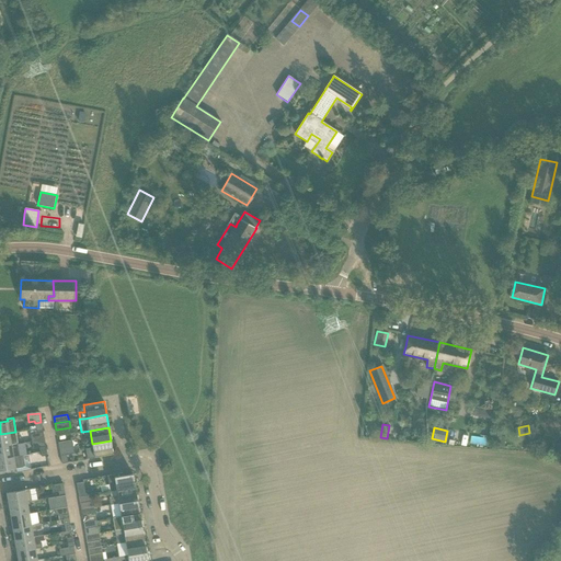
[(0,434),(0,446),(18,444),(15,432),(0,434)]
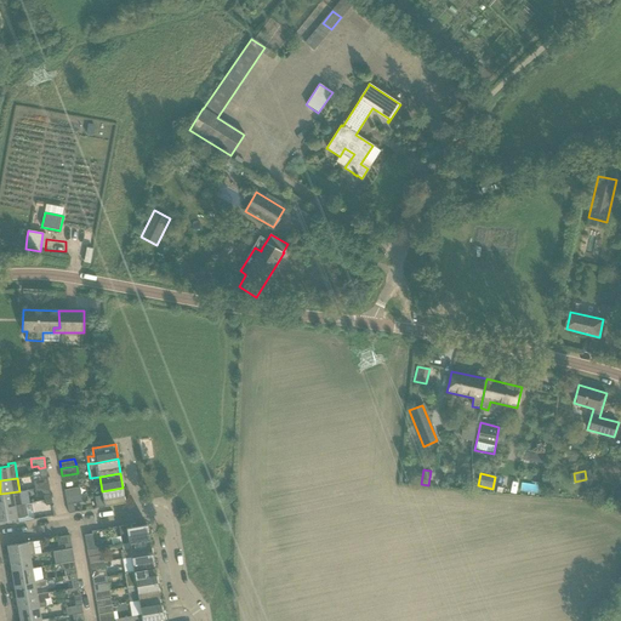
[(64,490),(66,497),(81,495),(80,488),(64,490)]
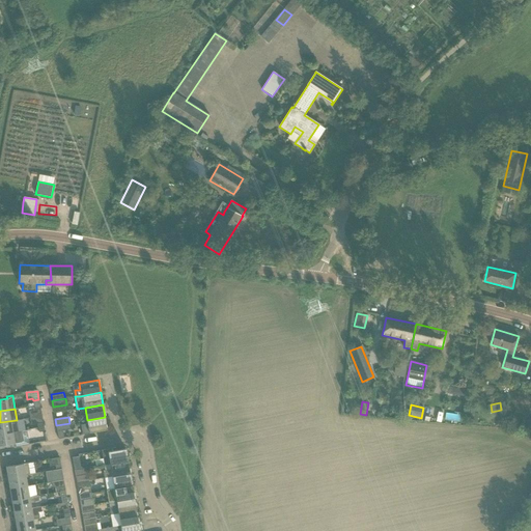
[(105,417),(87,420),(82,421),(83,425),(82,425),(83,434),(82,434),(82,435),(90,434),(90,432),(107,429),(105,417)]
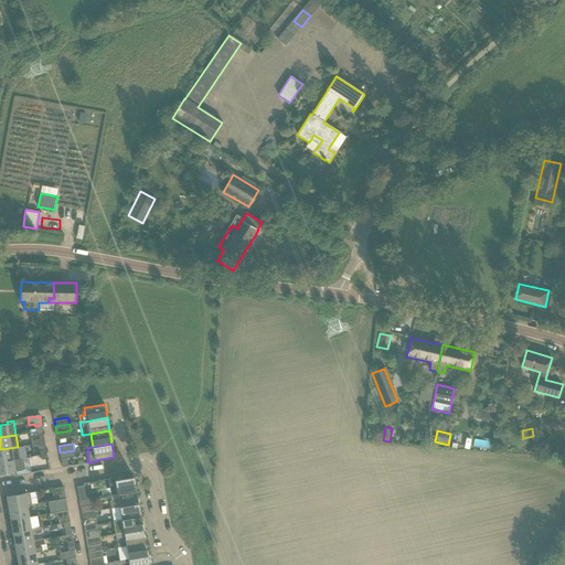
[(0,461),(20,459),(18,447),(0,449),(0,461)]
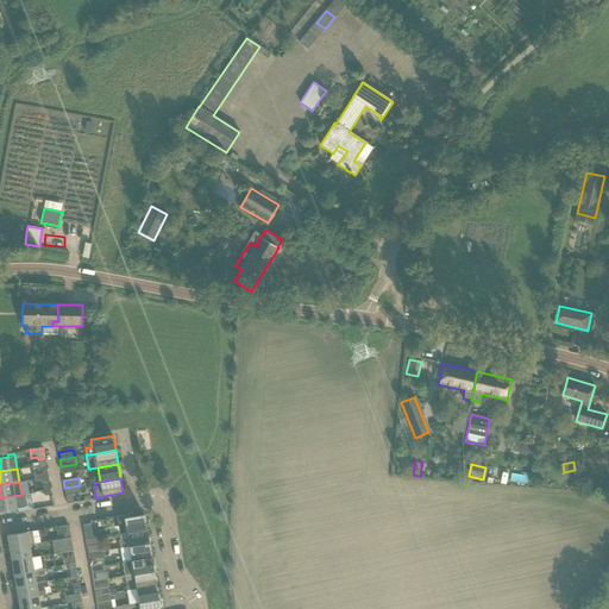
[(80,485),(64,488),(68,503),(74,502),(73,494),(81,493),(80,485)]
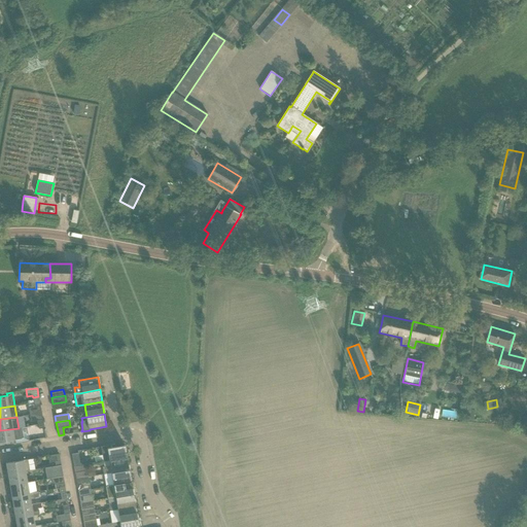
[(25,427),(20,428),(22,440),(14,441),(15,444),(30,441),(27,426),(25,427)]
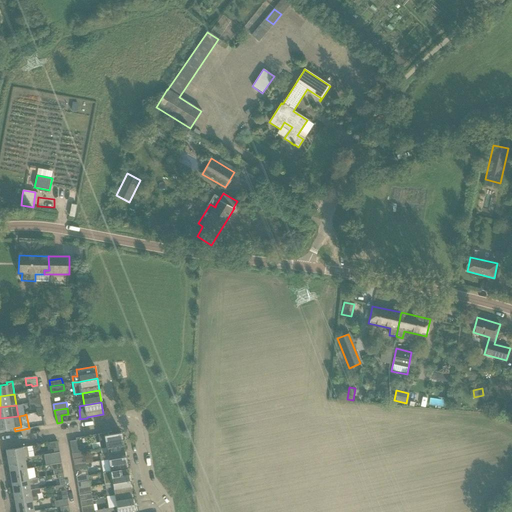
[(0,418),(0,430),(14,428),(21,427),(19,416),(18,416),(0,418)]
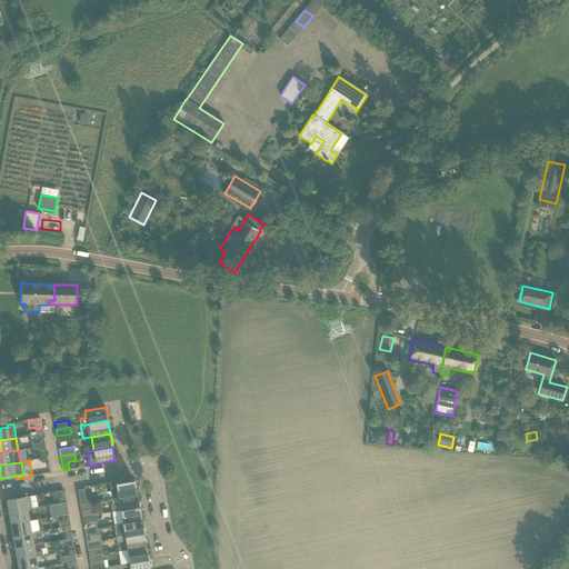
[(135,480),(125,482),(125,480),(108,482),(109,483),(110,491),(112,498),(111,498),(111,499),(118,498),(137,495),(135,480)]
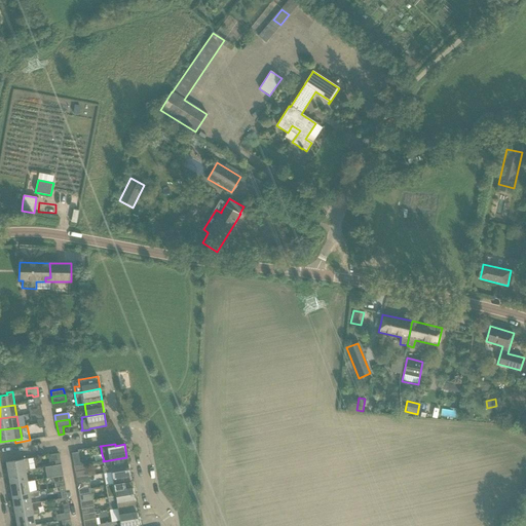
[(78,452),(72,453),(74,466),(80,464),(78,452)]
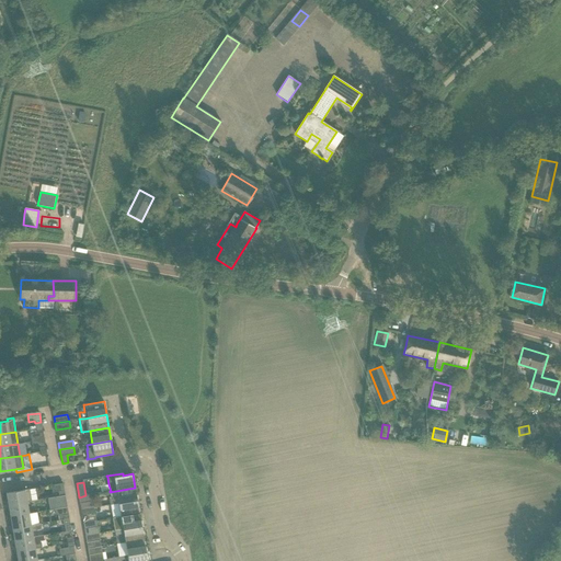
[(116,491),(117,495),(111,496),(110,497),(111,505),(118,503),(137,500),(135,488),(116,491)]
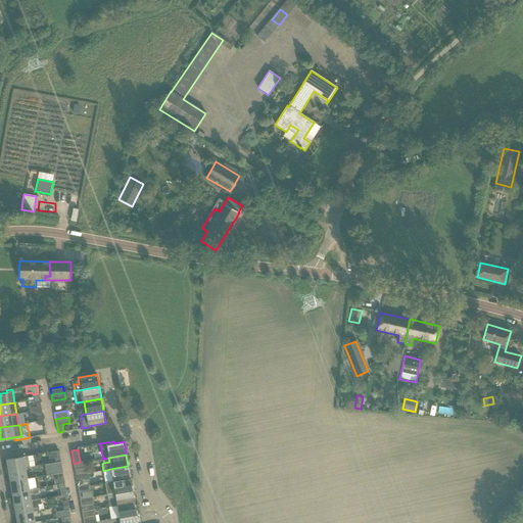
[(6,461),(8,471),(26,468),(29,467),(27,456),(6,461)]
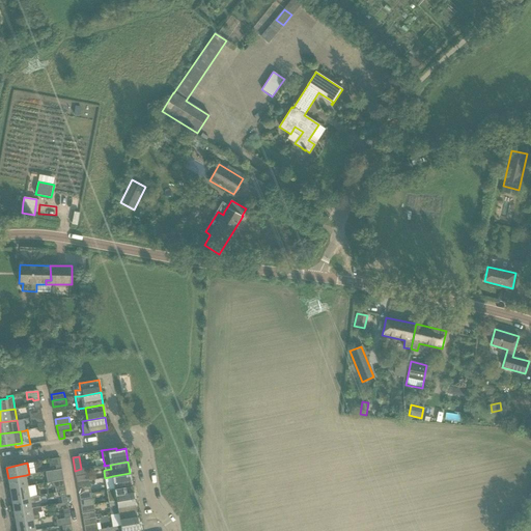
[(56,470),(46,472),(48,483),(52,482),(58,481),(63,480),(61,469),(56,470)]
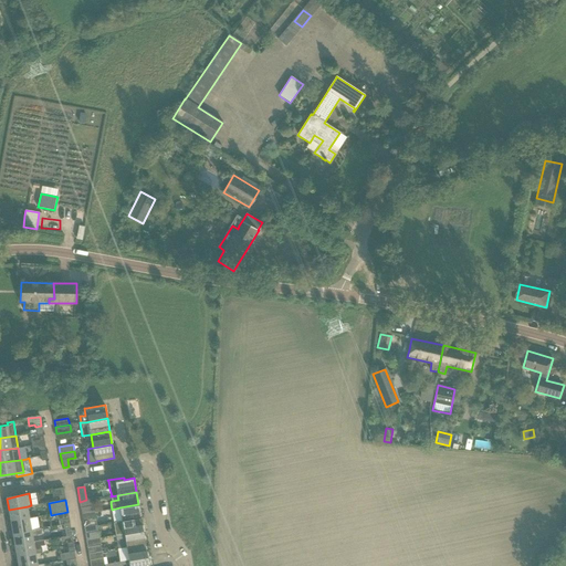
[(119,507),(122,521),(140,517),(138,504),(119,507)]
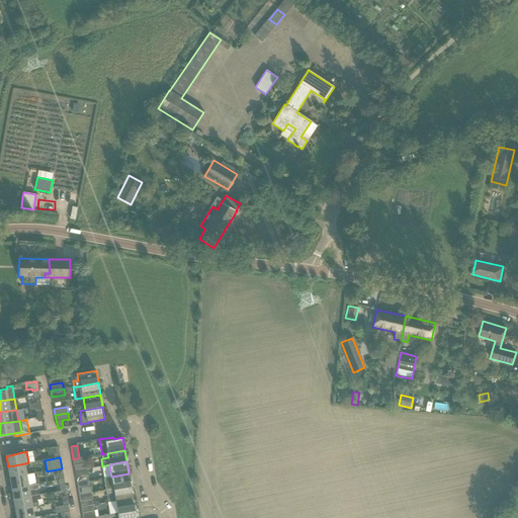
[(86,462),(74,464),(75,470),(87,468),(86,462)]
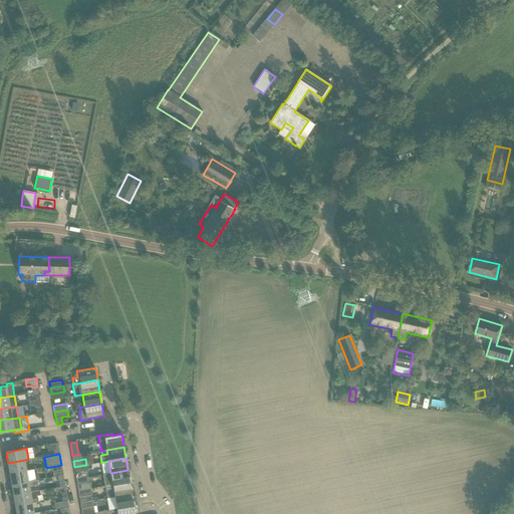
[(8,463),(10,474),(27,471),(25,460),(8,463)]
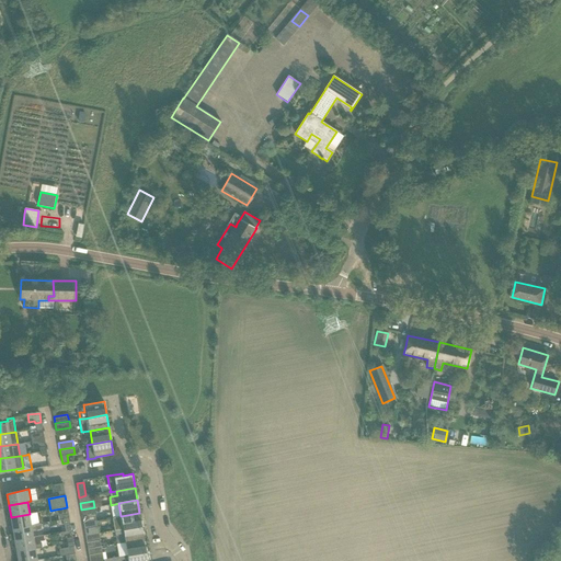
[(118,503),(111,505),(113,518),(121,516),(118,503)]
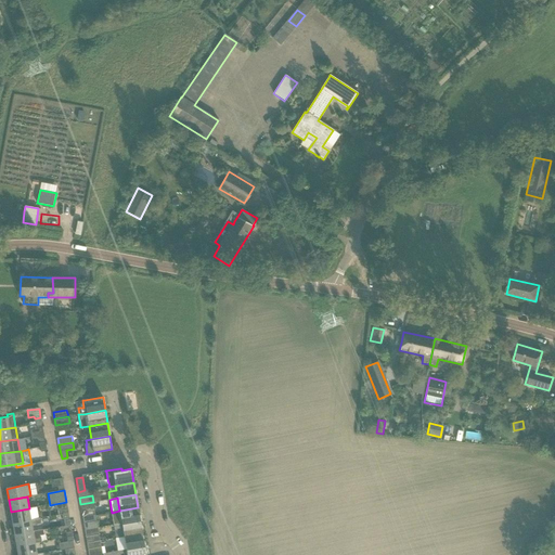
[(93,502),(80,504),(81,511),(94,508),(93,502)]
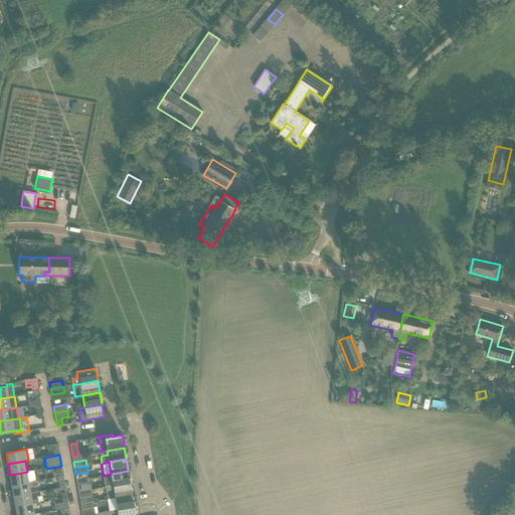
[(54,478),(58,478),(56,467),(50,468),(50,472),(53,473),(54,478)]
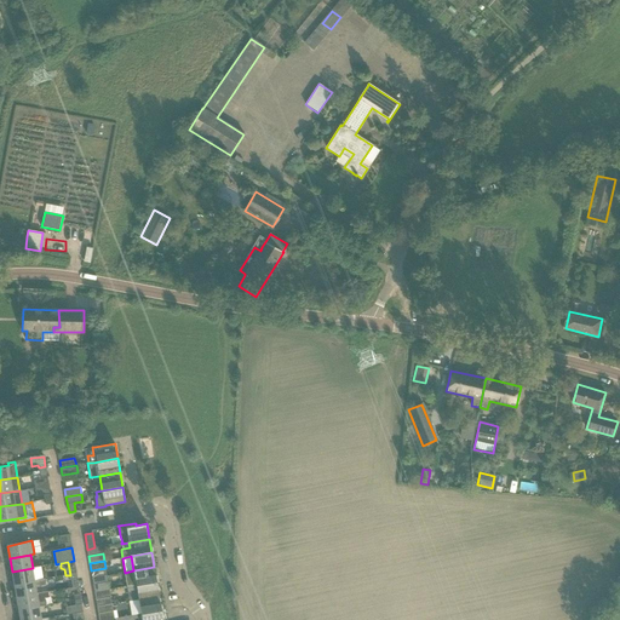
[(33,568),(12,572),(15,584),(34,581),(42,579),(40,567),(33,568)]
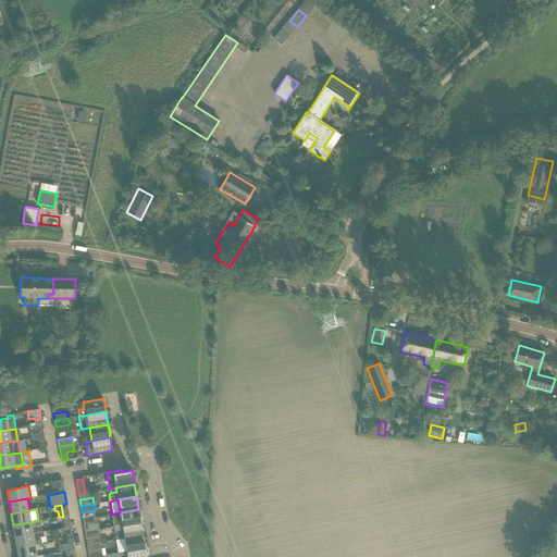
[(112,515),(114,527),(140,522),(138,509),(120,512),(112,515)]
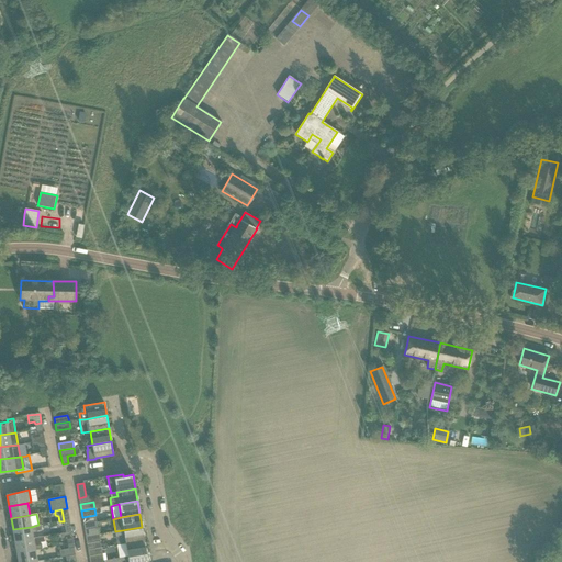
[(13,529),(14,541),(33,538),(32,532),(42,530),(42,525),(31,527),(13,529)]
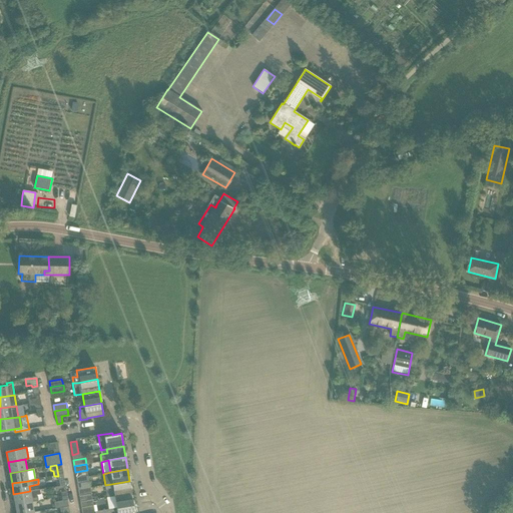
[(107,497),(115,496),(131,493),(129,481),(105,485),(107,497)]
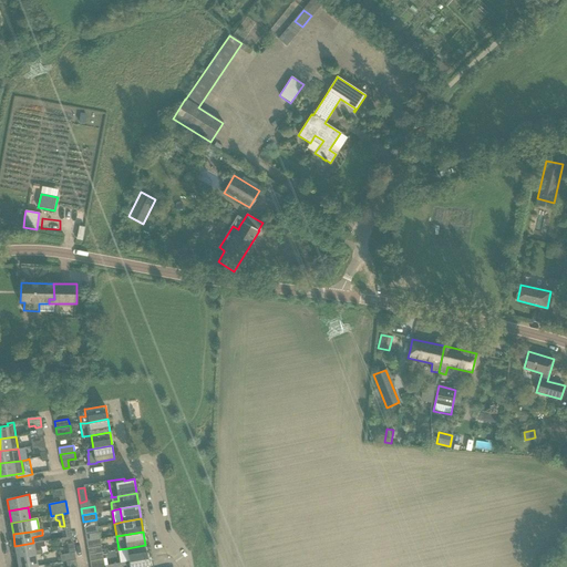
[(99,533),(85,535),(86,542),(100,539),(99,533)]
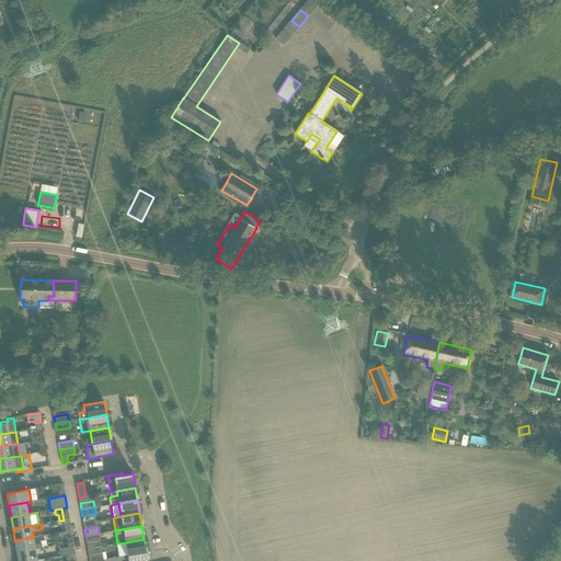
[(99,534),(86,536),(87,542),(100,540),(99,534)]
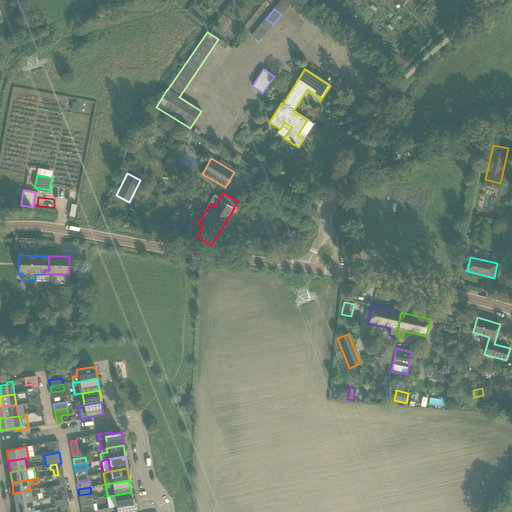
[(13,493),(15,504),(32,501),(38,500),(37,494),(41,492),(40,489),(30,490),(13,493)]
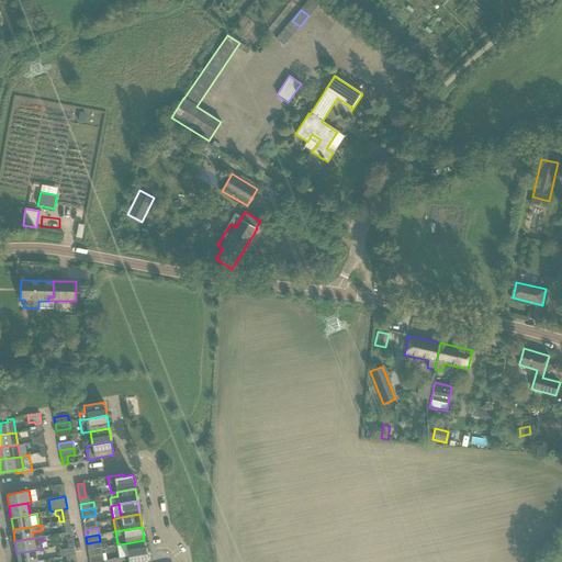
[(126,543),(128,557),(146,553),(144,540),(126,543)]
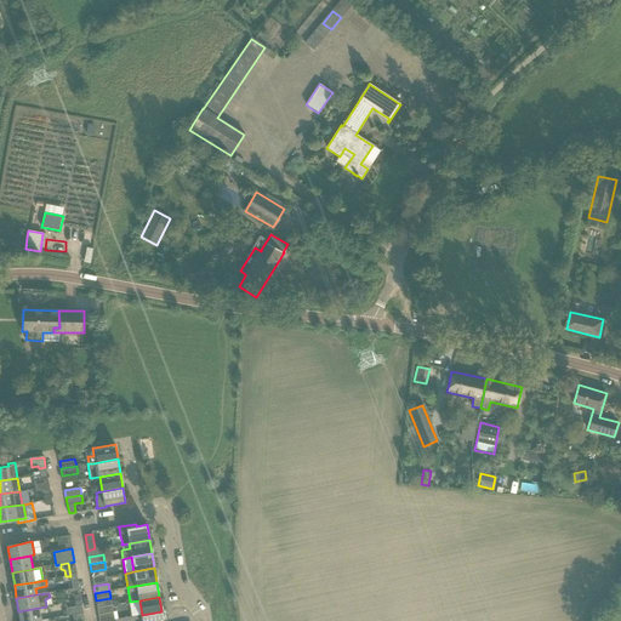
[(75,607),(66,608),(67,616),(83,613),(81,605),(81,600),(75,602),(75,607)]
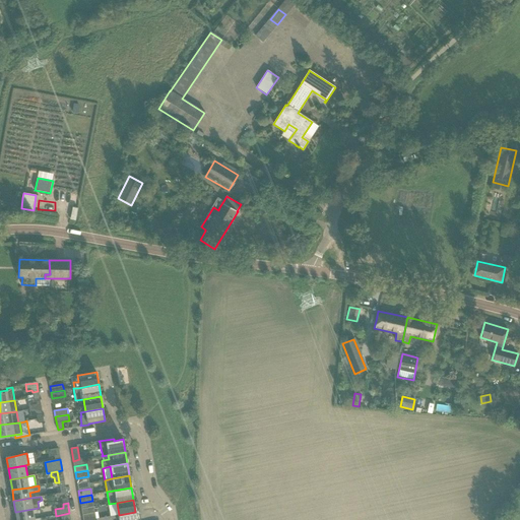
[(117,503),(109,504),(111,516),(119,515),(117,503)]
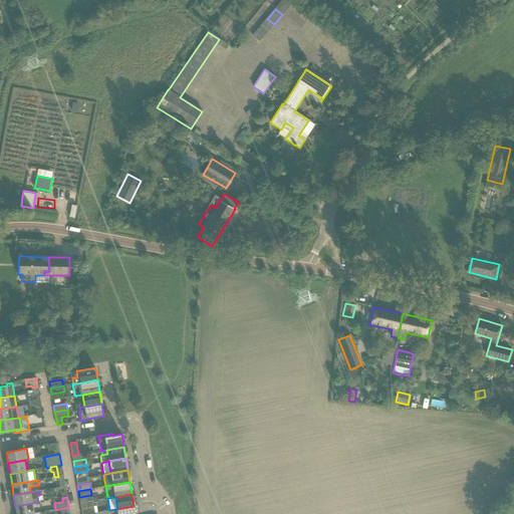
[(15,506),(16,513),(29,513),(34,513),(32,503),(15,506)]
